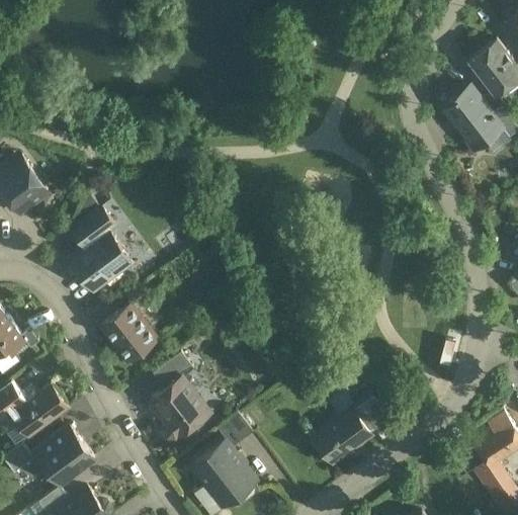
[(517,9),(500,24),(517,48),(517,9)]
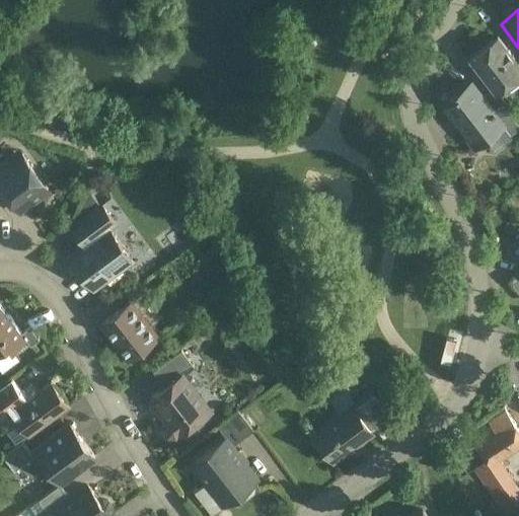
[(498,40),(468,62),(495,96),(518,78),(518,67),(518,66),(498,40)]
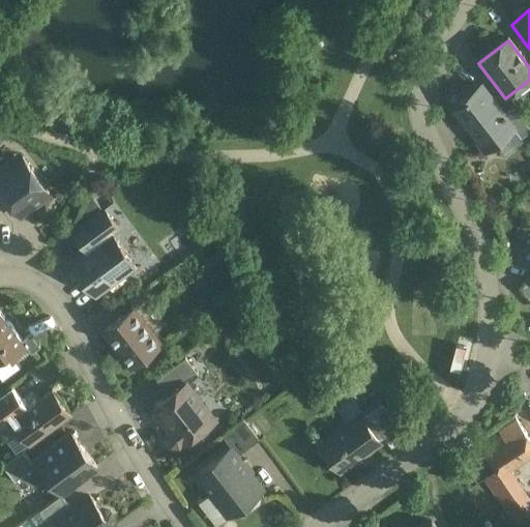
[(503,116),(481,87),(450,111),(450,112),(452,111),(484,152),(482,154),(483,155),(513,132),(514,132),(503,116)]
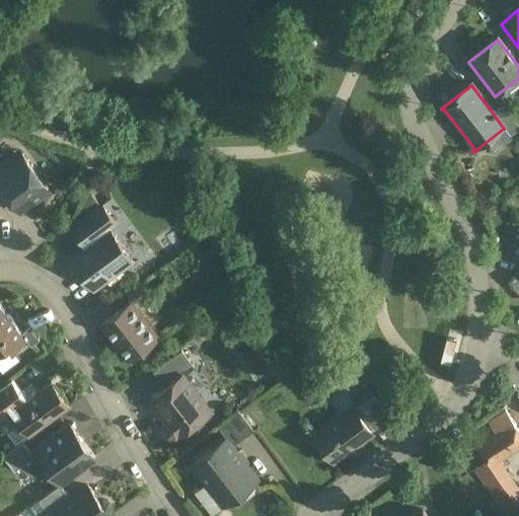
[(518,131),(518,128),(503,106),(493,114),(504,129),(503,129),(510,138),(518,131)]
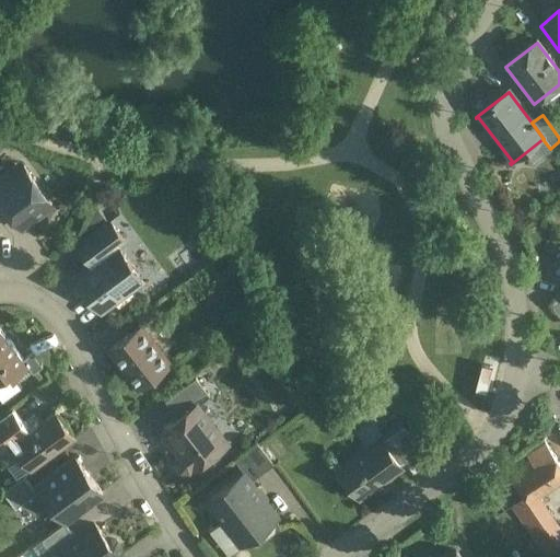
[(51,207),(23,169),(15,167),(9,173),(8,181),(1,185),(0,185),(0,199),(7,208),(22,229),(51,207)]
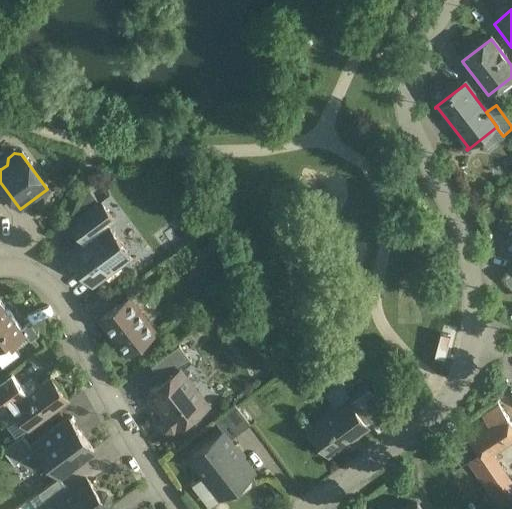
[(100,204),(71,226),(80,237),(109,215),(100,204)]
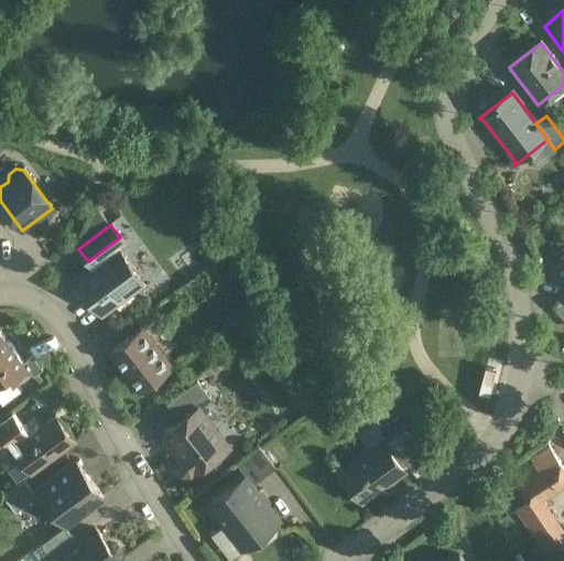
[(120,237),(88,261),(94,268),(76,281),(101,314),(115,305),(119,312),(136,300),(130,293),(143,283),(118,250),(126,245),(120,237)]
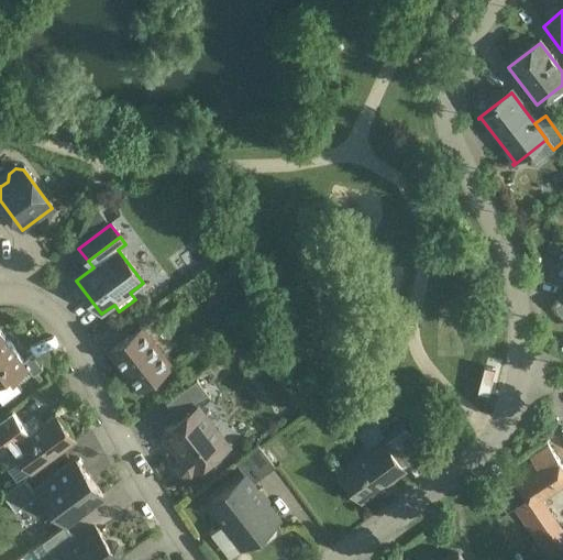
[(562,263),(552,271),(562,285),(562,263)]
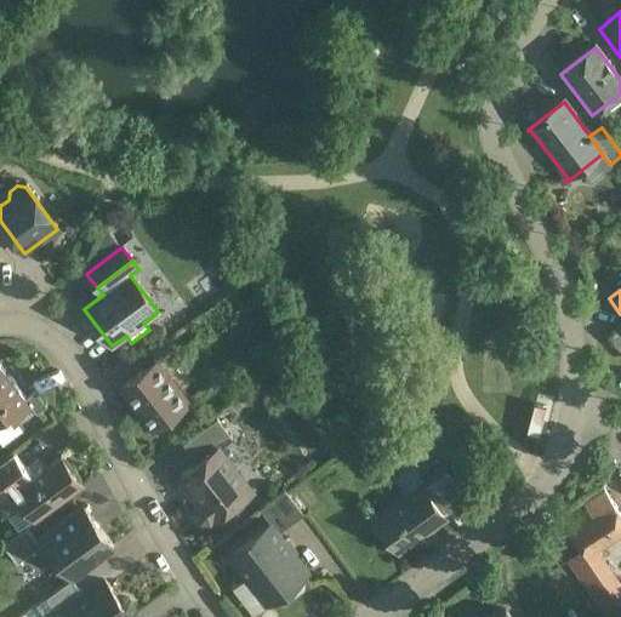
[(620,329),(609,338),(620,355),(620,329)]
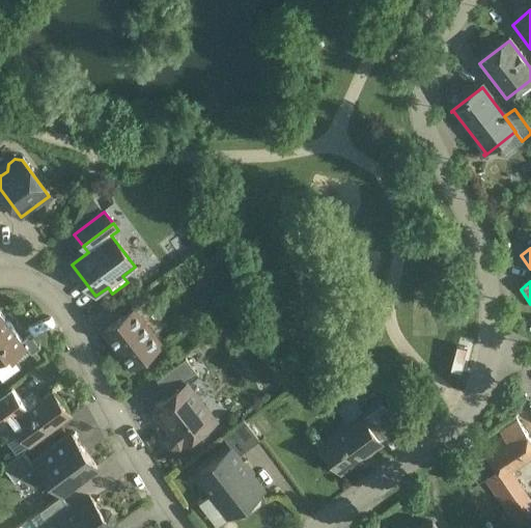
[(160,348),(134,312),(105,334),(131,369),(160,348)]
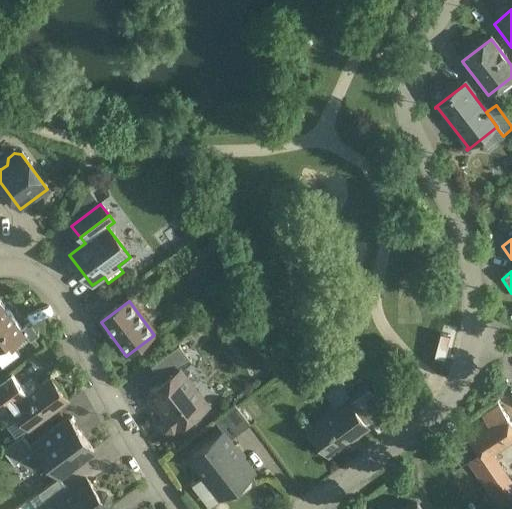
[(21,332),(0,304),(0,350),(9,344),(12,349),(26,338),(31,345),(39,339),(29,326),(21,332)]
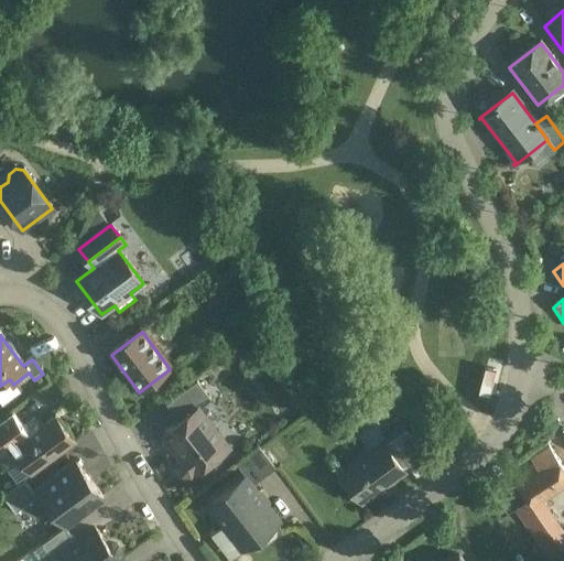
[(227,452),(197,411),(164,435),(182,460),(179,463),(177,471),(183,478),(191,479),(227,452)]
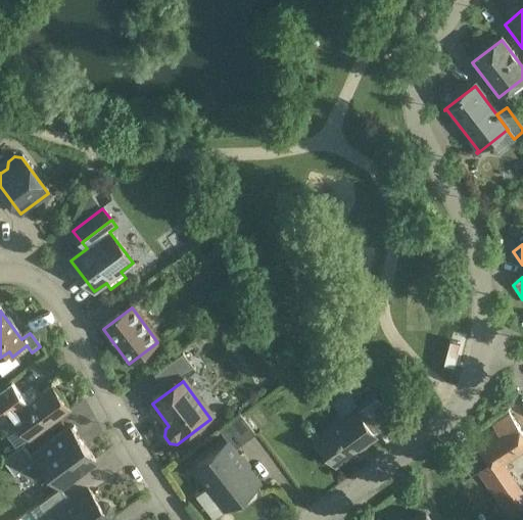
[(12,386),(0,394),(0,426),(6,422),(10,419),(10,418),(27,406),(12,386)]
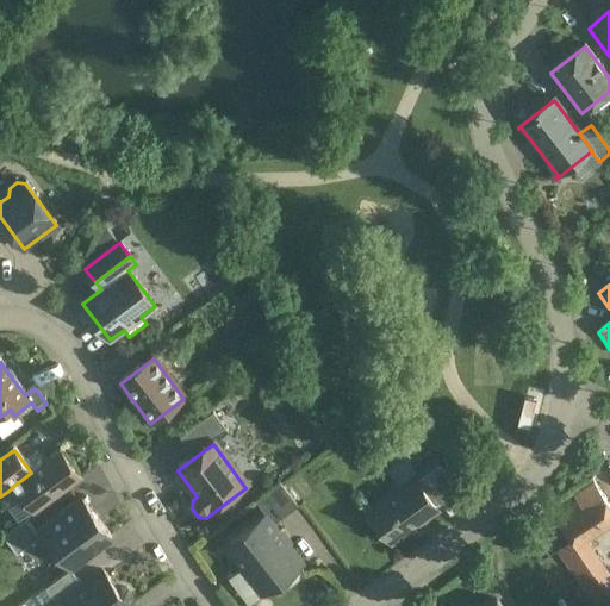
[(31,473),(12,487),(12,488),(7,492),(18,506),(23,503),(35,518),(82,482),(61,451),(31,473)]
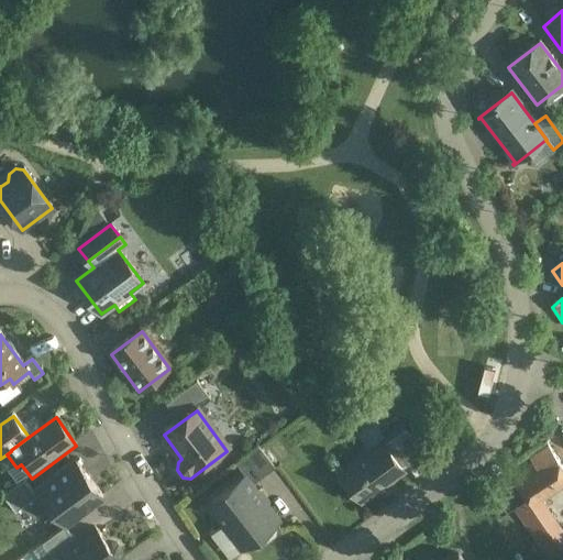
[(424,457),(406,430),(383,447),(403,473),(424,457)]
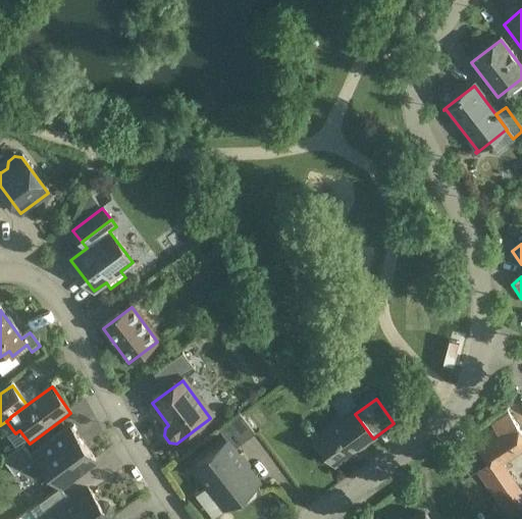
[(355,414),(344,421),(343,419),(328,429),(330,431),(316,443),(334,468),(373,439),(373,438),(355,414)]
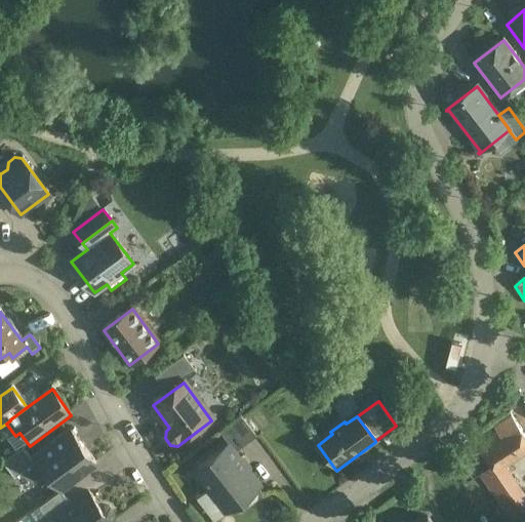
[(256,440),(241,419),(219,435),(229,448),(235,456),(256,440)]
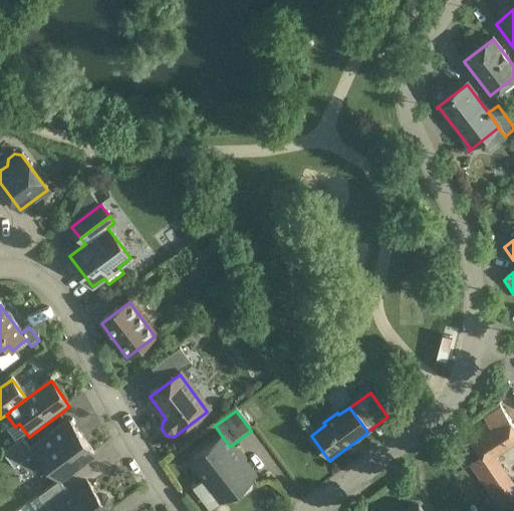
[(513,510),(513,491),(495,462),(513,448),(513,431),(501,411),(484,423),(489,431),(470,444),(482,462),(471,469),(499,510),(513,510)]
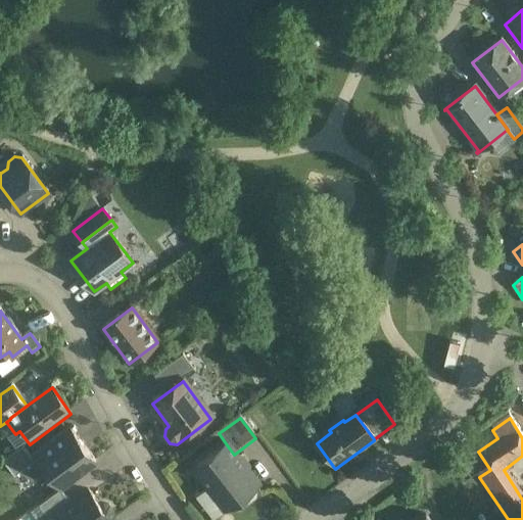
[(96,467),(70,432),(36,458),(61,492),(96,467)]
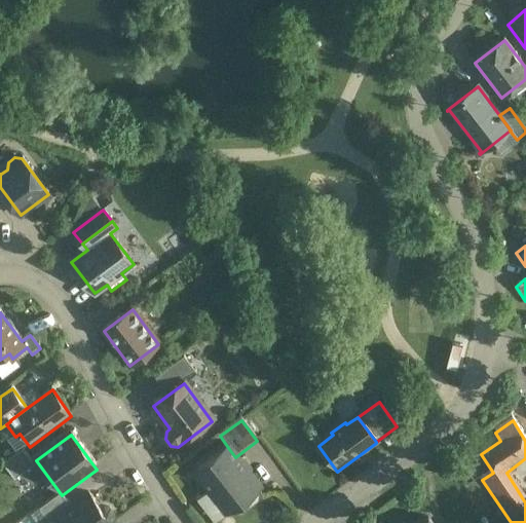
[(229,449),(196,475),(225,514),(259,489),(235,457),(229,449)]
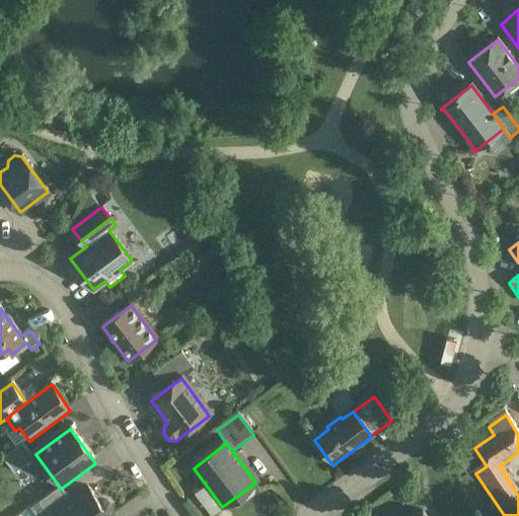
[(21,447),(2,461),(14,477),(33,463),(21,447)]
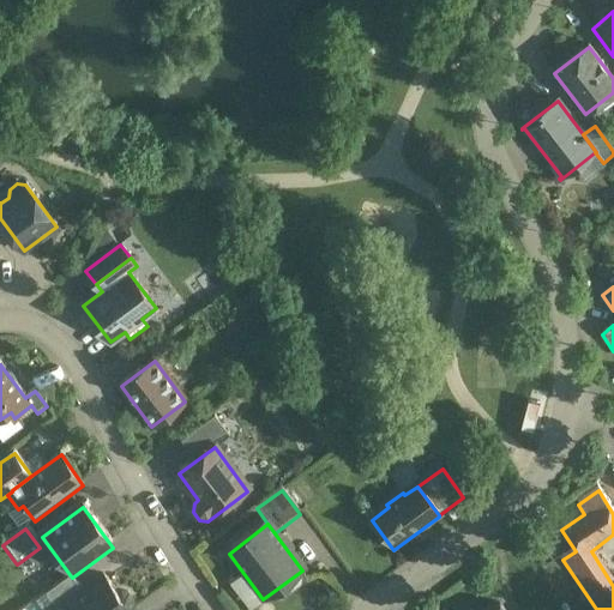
[(71,579),(36,604),(40,609),(68,609),(67,608),(83,596),(71,579)]
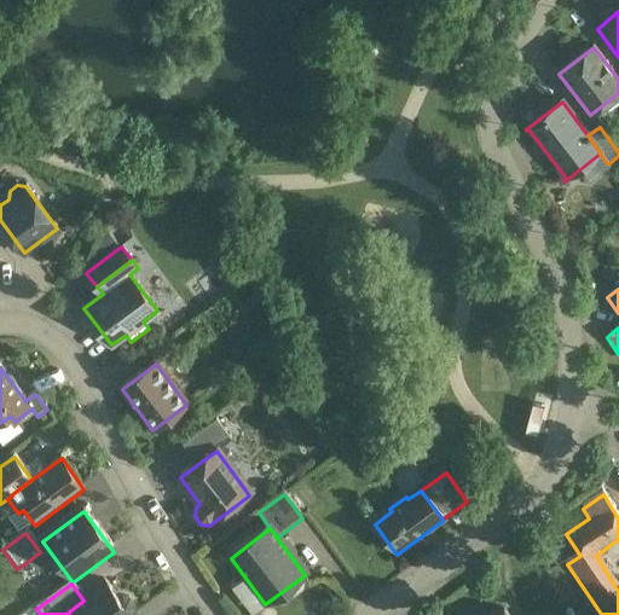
[(84,601),(68,613),(69,614),(134,614),(134,611),(129,604),(123,604),(120,607),(104,585),(84,601)]
